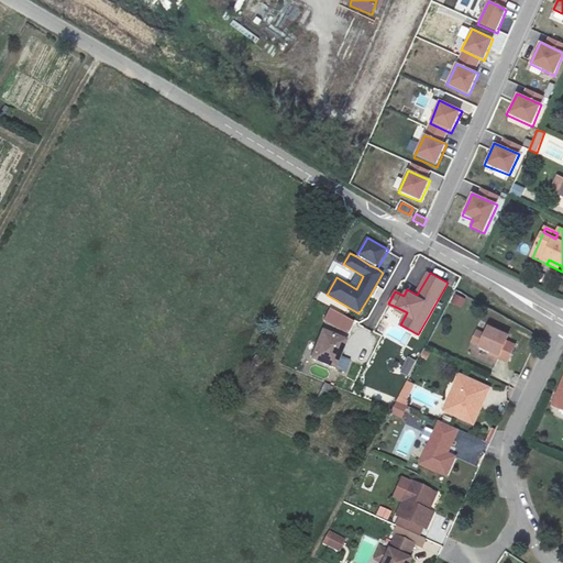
[(376,286),(371,297),(378,300),(384,290),(376,286)]
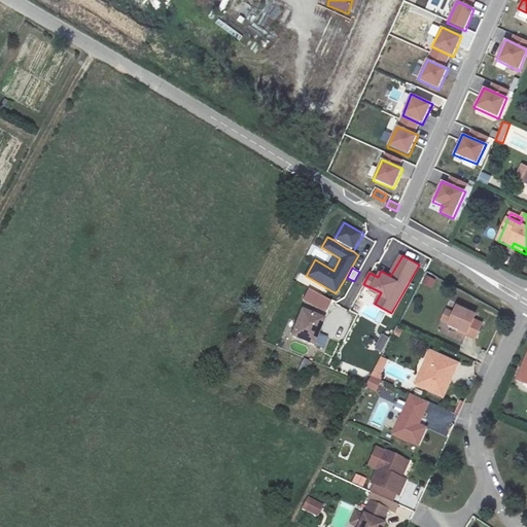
[(431,288),(435,279),(426,275),(422,283),(431,288)]
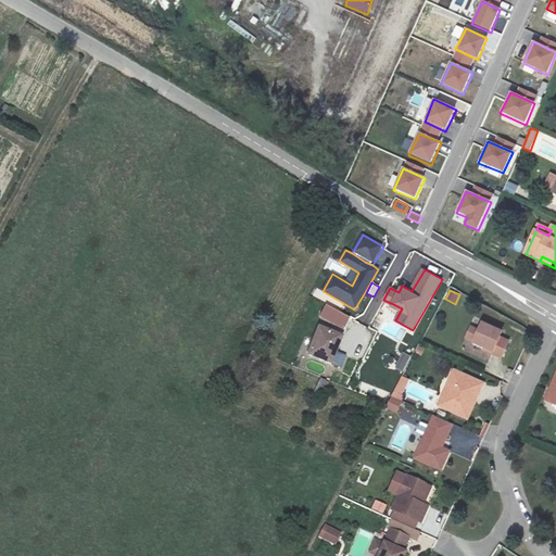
[(350,319),(327,307),(320,317),(344,330),(350,319)]
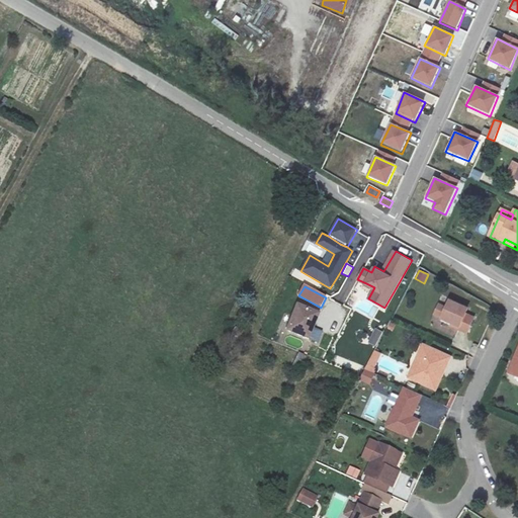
[(435,317),(442,320),(459,328),(457,331),(466,335),(473,320),(465,317),(467,311),(450,303),(446,312),(439,308),(435,317)]
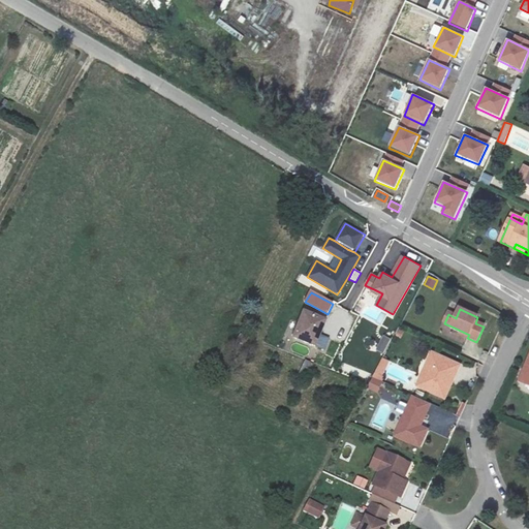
[(324,319),(307,311),(294,338),(313,346),(324,319)]
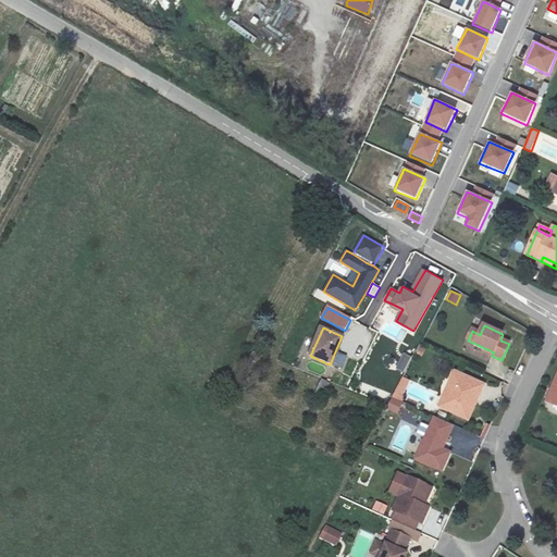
[(304,338),(300,350),(308,353),(311,341),(304,338)]
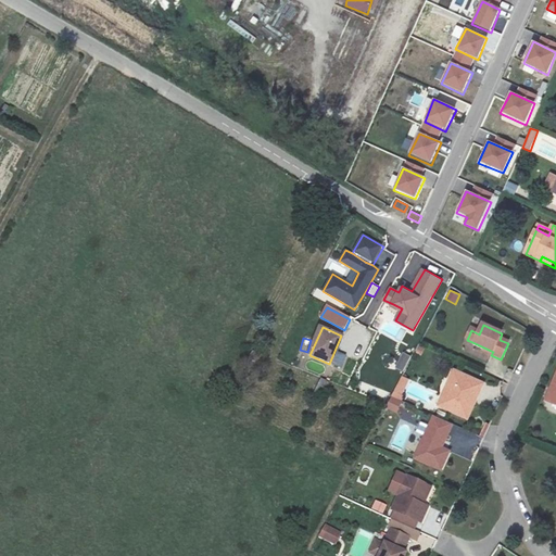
[(338,352),(333,363),(342,367),(346,355),(338,352)]
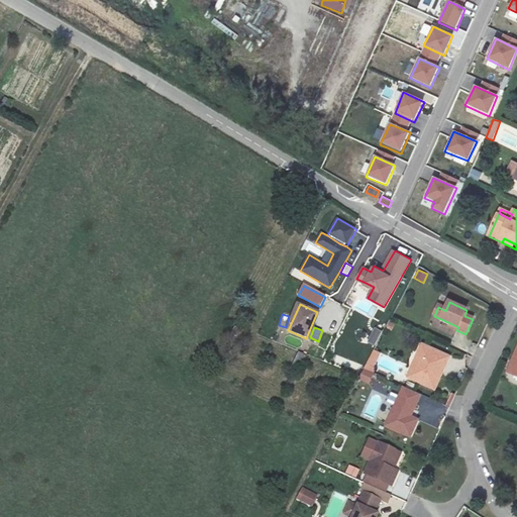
[(375,327),(369,342),(377,345),(383,330),(375,327)]
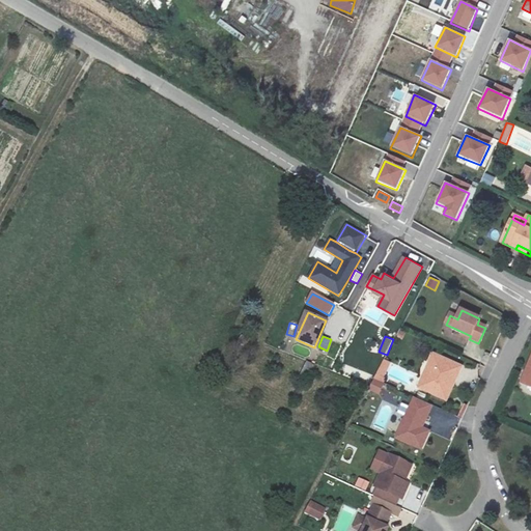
[(294,353),(306,356),(308,347),(296,344),(294,353)]
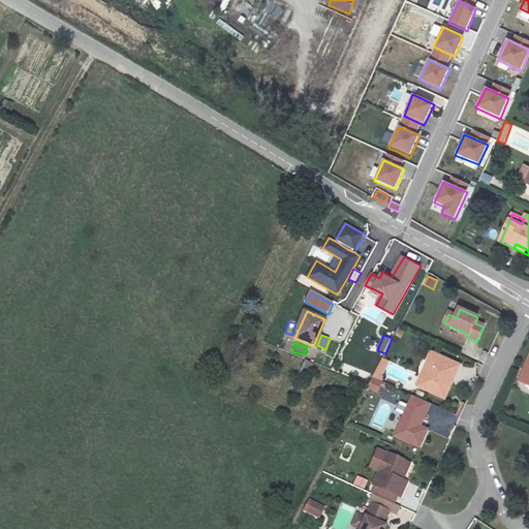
[(333,367),(336,359),(327,354),(322,364),(333,367)]
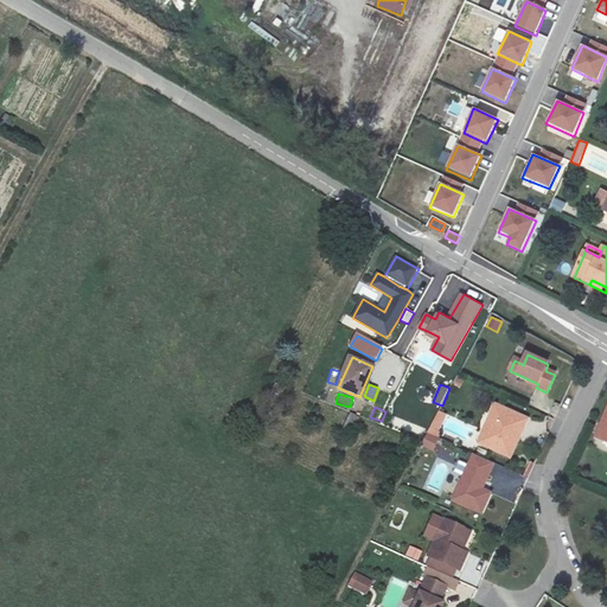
[(485,430),(478,445),(510,459),(526,421),(496,407),(490,419),(493,420),(487,432),(485,430)]
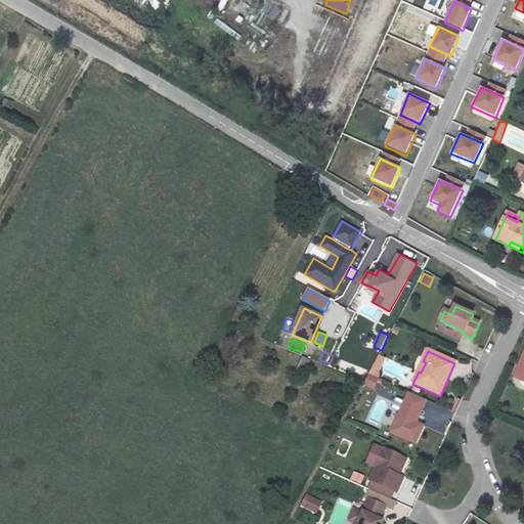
[(523,355),(515,380),(523,383),(523,355)]
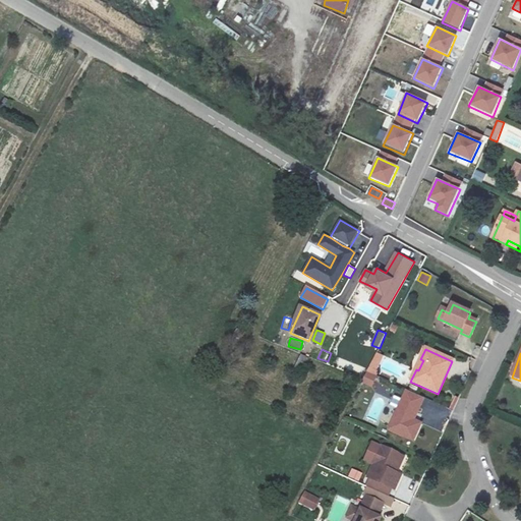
[(383,359),(377,356),(368,373),(374,377),(383,359)]
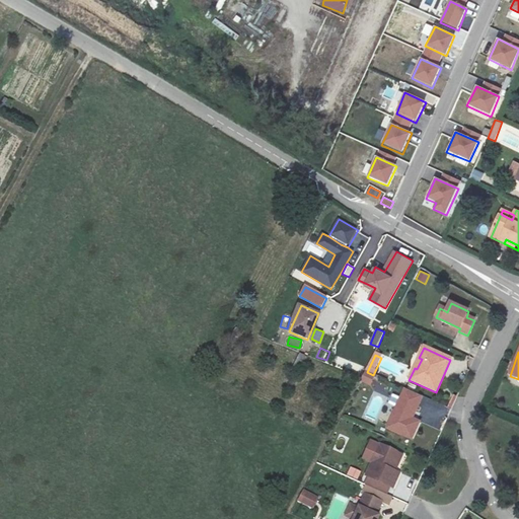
[(387,430),(411,441),(419,424),(412,421),(409,419),(416,405),(418,406),(422,397),(405,390),(387,430)]
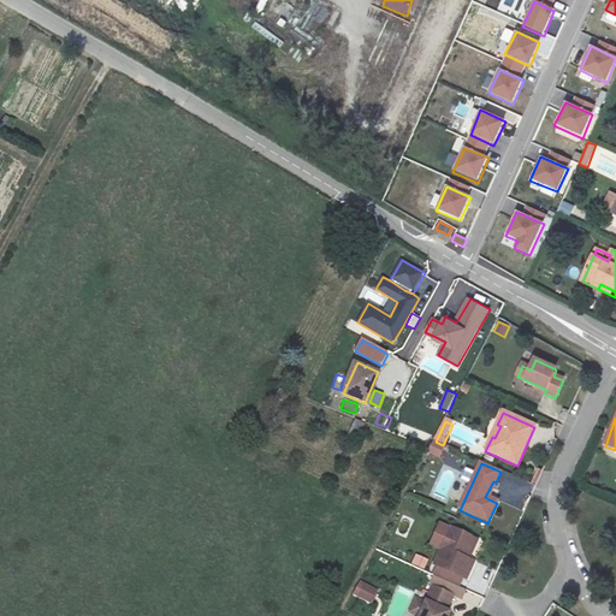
[(496,483),(493,481),(485,497),(489,499),(496,483)]
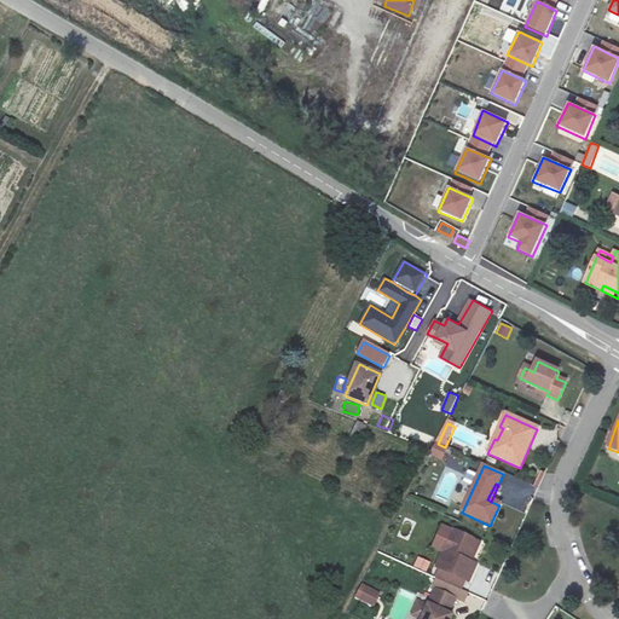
[(444,553),(452,533),(441,528),(433,548),(444,553)]
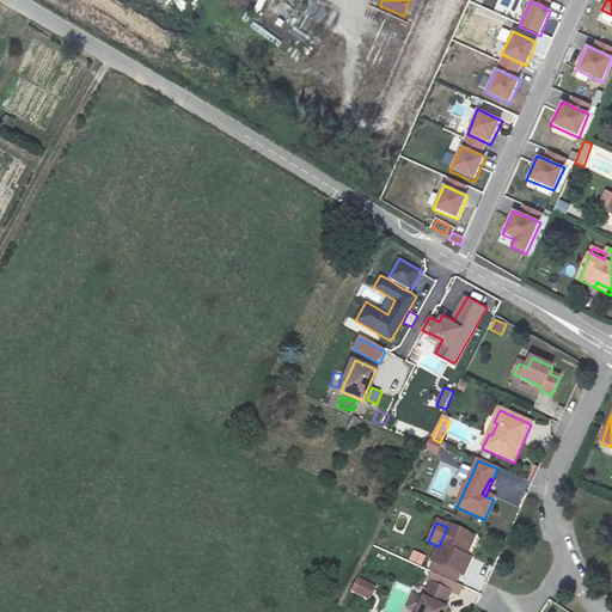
[(470,561),(465,558),(461,557),(470,537),(447,527),(439,546),(432,563),(463,577),(470,561)]
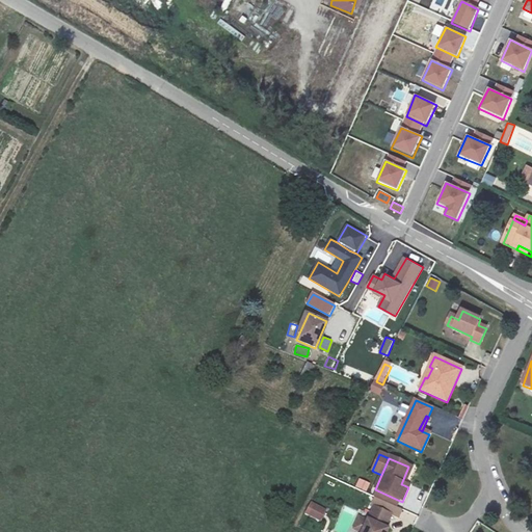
[(411,469),(408,467),(401,484),(404,485),(411,469)]
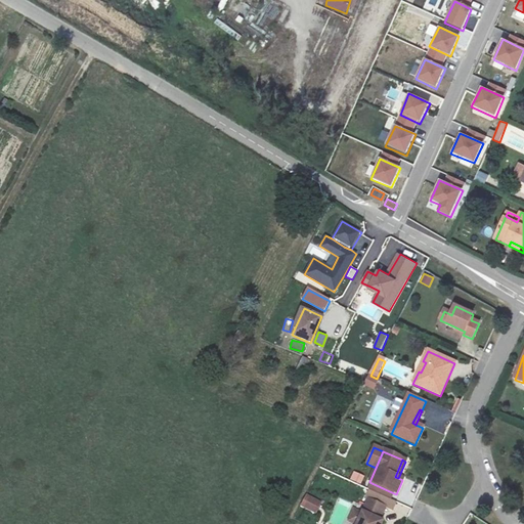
[(350,480),(361,484),(364,476),(354,472),(350,480)]
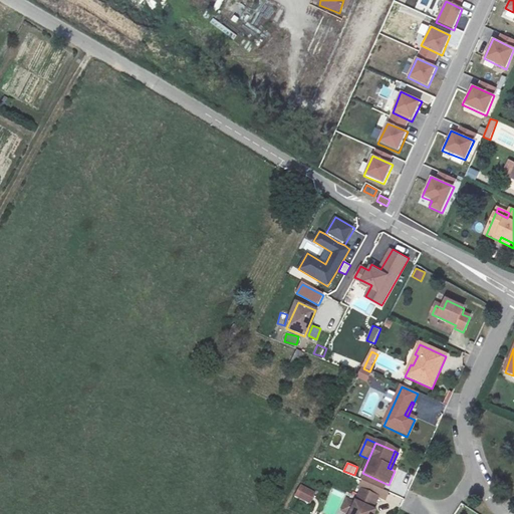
[(315,493),(300,486),(295,496),(310,503),(315,493)]
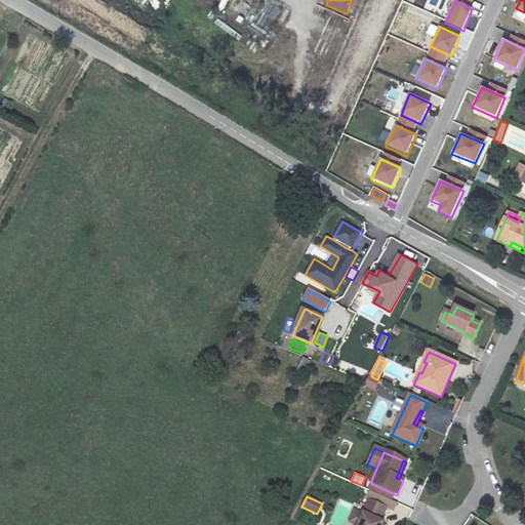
[(379,523),(386,512),(369,502),(358,524),(381,524),(382,524),(379,523)]
